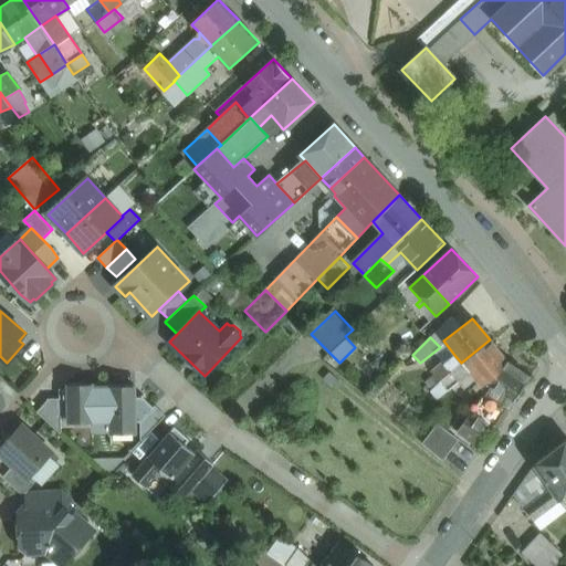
[(506,360),(490,339),(461,363),(468,371),(474,379),(477,383),(472,386),(481,397),(484,392),(506,360)]
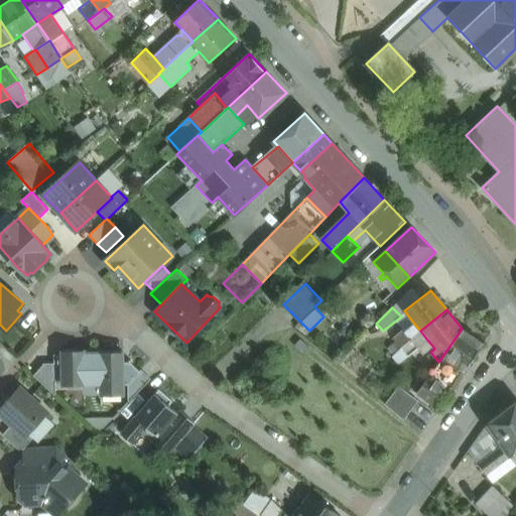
[(414,324),(404,331),(410,339),(420,331),(414,324)]
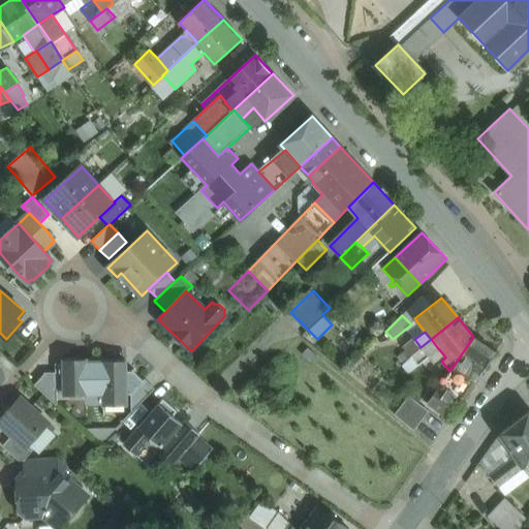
[(473,337),(453,367),(475,381),(495,352),(473,337)]
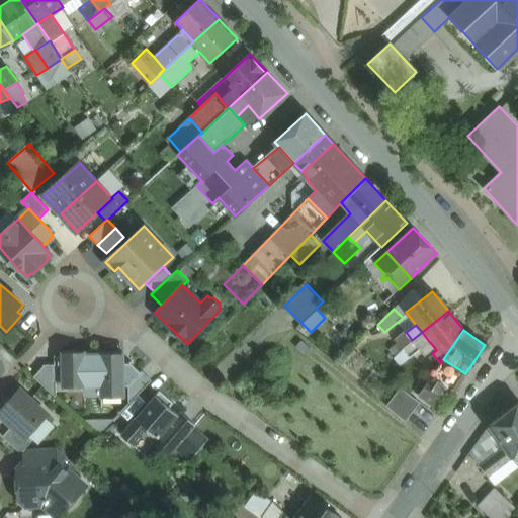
[(406,331),(396,339),(402,348),(412,340),(406,332),(406,331)]
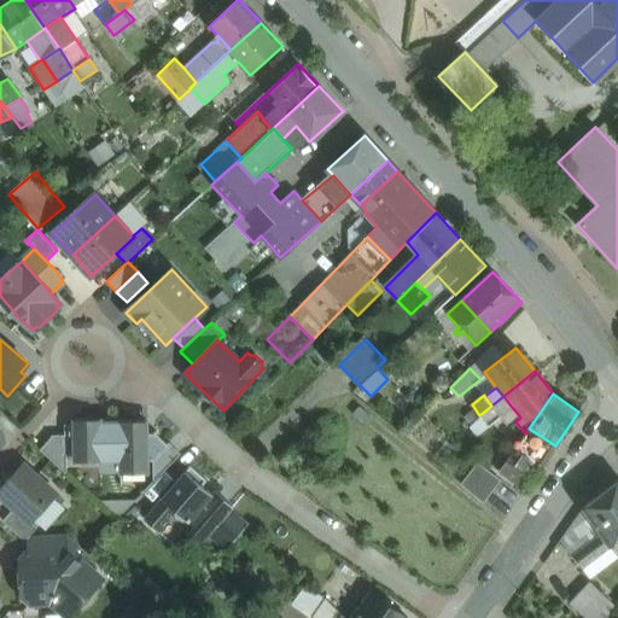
[(503,396),(491,406),(500,415),(511,406),(503,396)]
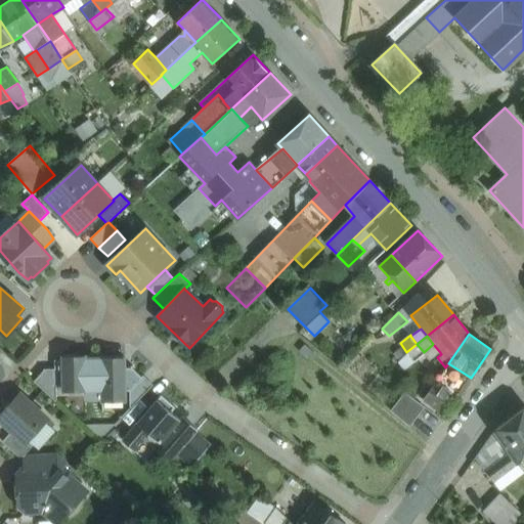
[(417,344),(406,352),(415,362),(425,354),(424,352),(417,344)]
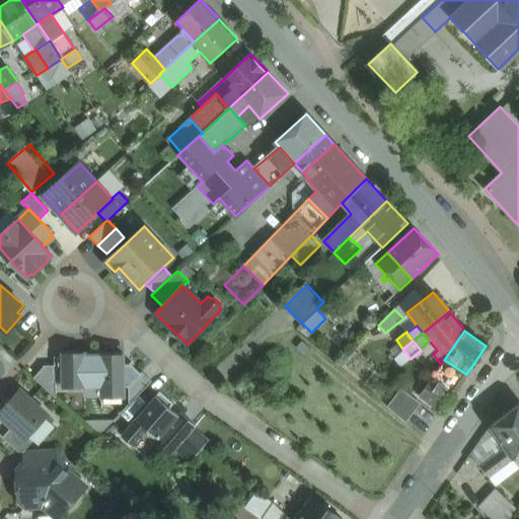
[(429,341),(420,349),(421,351),(425,355),(435,348),(429,341)]
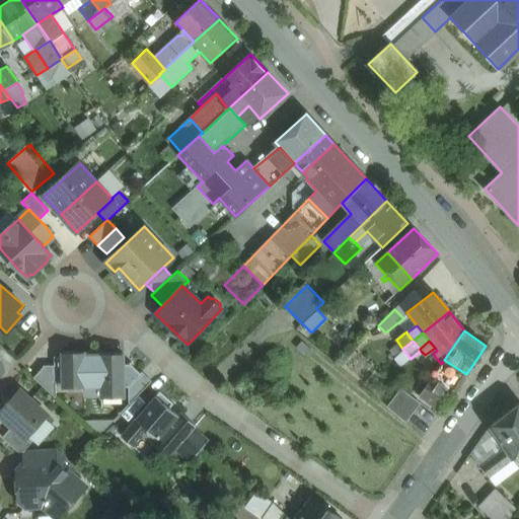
[(85,356),(85,353),(62,353),(63,381),(63,387),(86,387),(86,386),(101,386),(100,356),(85,356)]
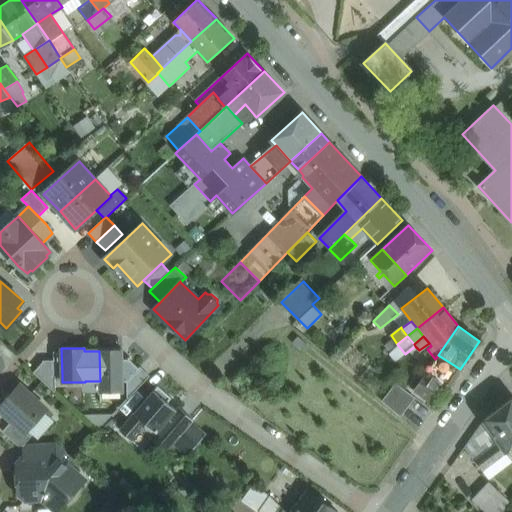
[(122,349),(99,349),(100,381),(100,388),(100,392),(123,392),(123,382),(122,360),(122,351),(122,349)]
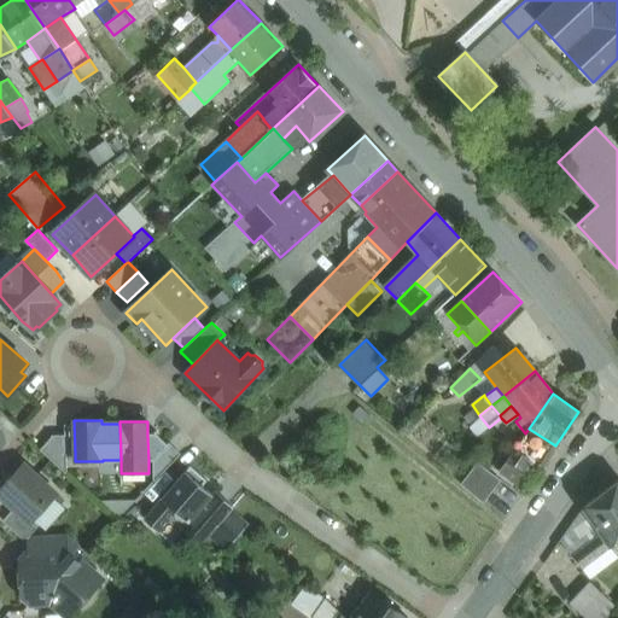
[(74,425),(66,425),(64,425),(65,435),(66,435),(66,454),(75,454),(74,425)]
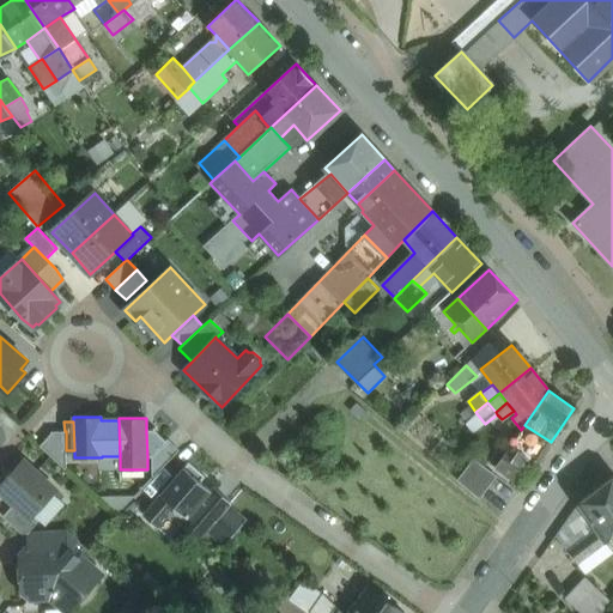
[(551,442),(525,425),(521,430),(509,448),(534,466),(551,442)]
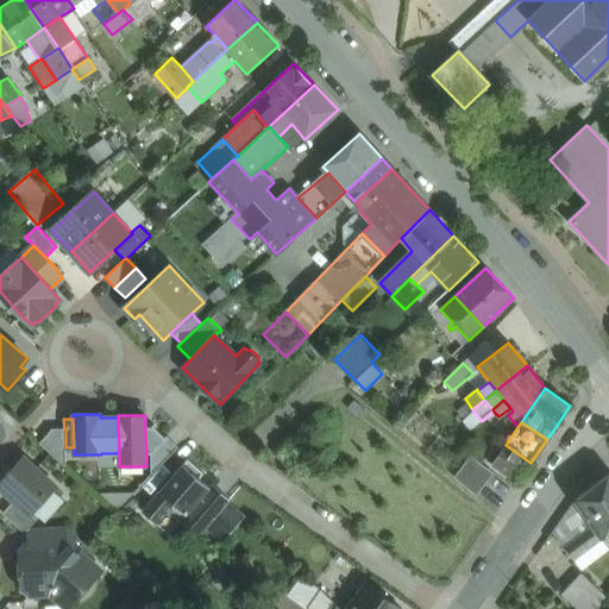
[(152,427),(145,428),(146,454),(151,454),(164,438),(155,428),(155,425),(152,426),(152,427)]
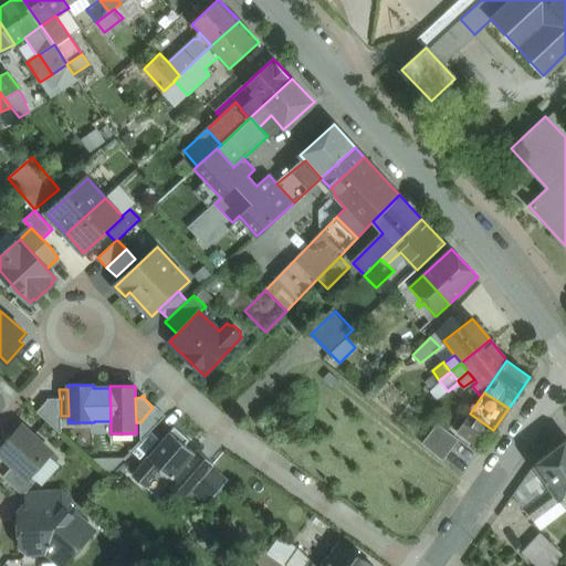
[(61,416),(61,398),(60,398),(48,399),(48,400),(37,412),(60,433),(61,431),(61,416)]
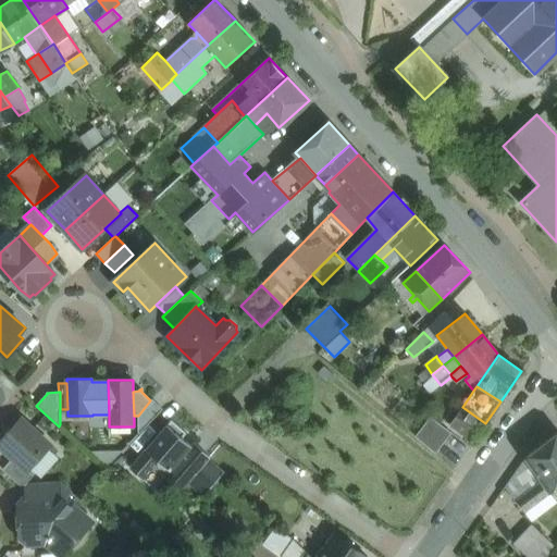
[(150,400),(138,416),(138,433),(139,433),(163,409),(152,399),(150,400)]
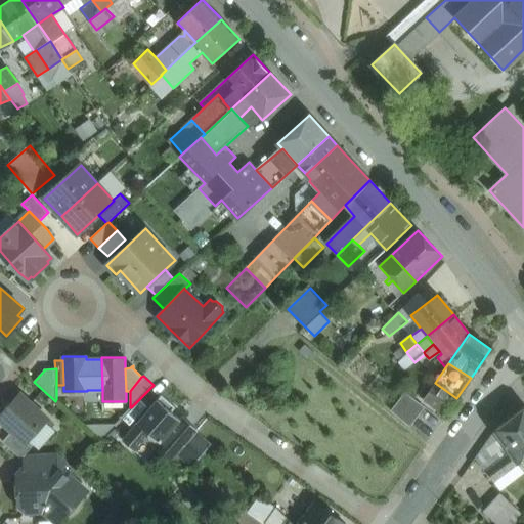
[(456,398),(435,383),(423,400),(444,416),(456,398)]
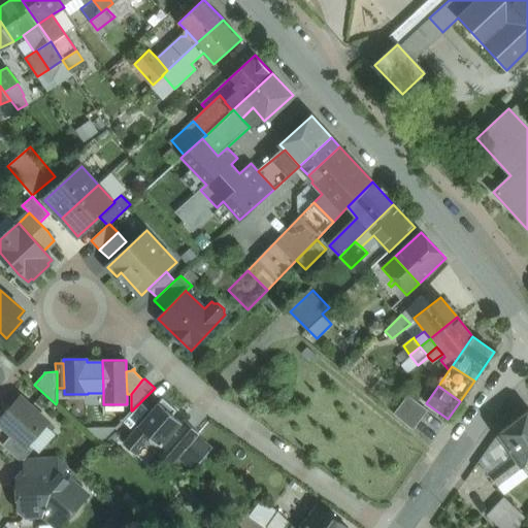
[(417,428),(432,410),(414,395),(399,414),(417,428)]
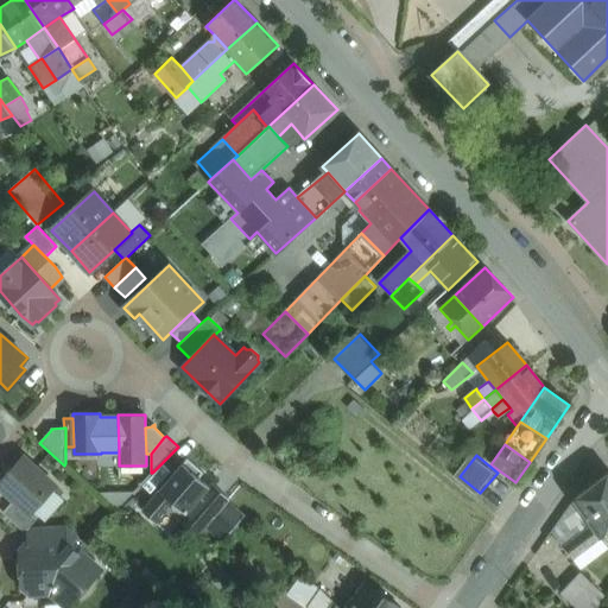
[(24,457),(0,482),(0,486),(14,500),(30,514),(31,513),(55,486),(24,457)]
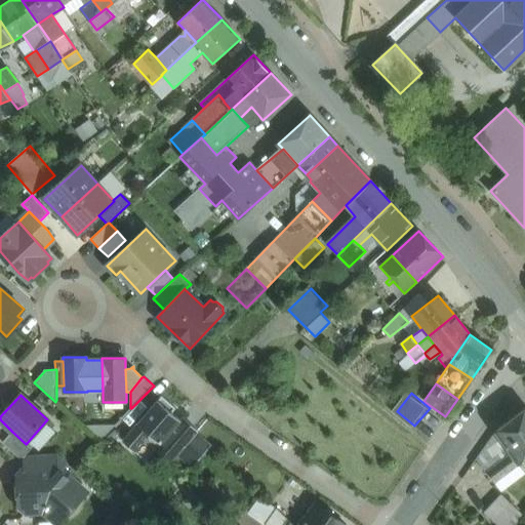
[(175,408),(162,396),(122,442),(146,461),(156,449),(180,420),(172,413),(175,408)]
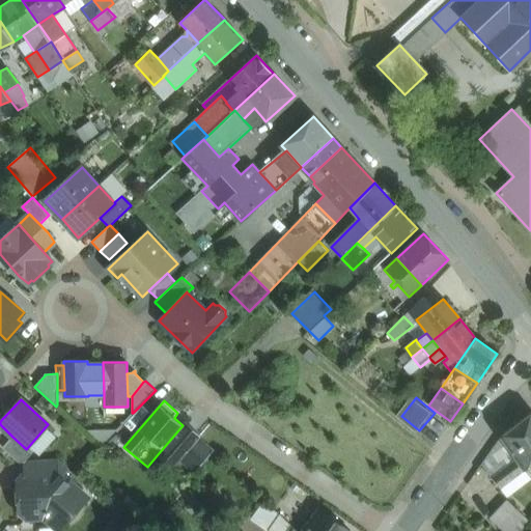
[(530,415),(501,436),(516,459),(524,470),(530,464),(530,415)]
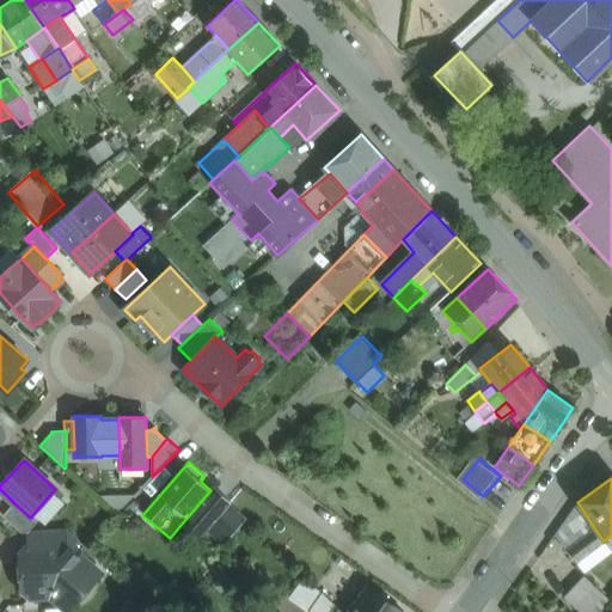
[(182,524),(199,540),(231,503),(214,487),(210,490),(182,524)]
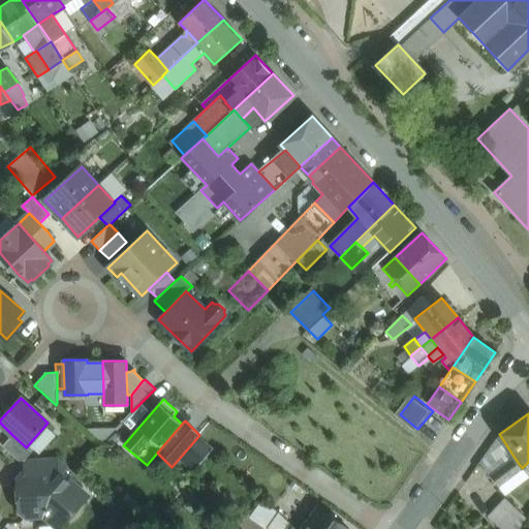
[(26,447),(12,435),(2,445),(19,460),(24,460),(32,450),(27,446),(26,447)]
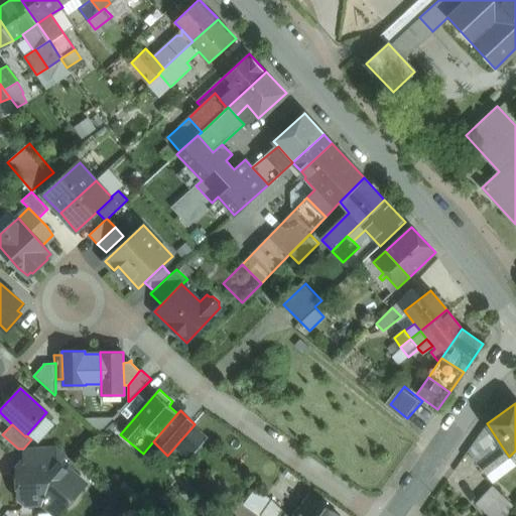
[(56,446),(25,448),(26,464),(55,462),(56,463),(65,454),(56,446)]
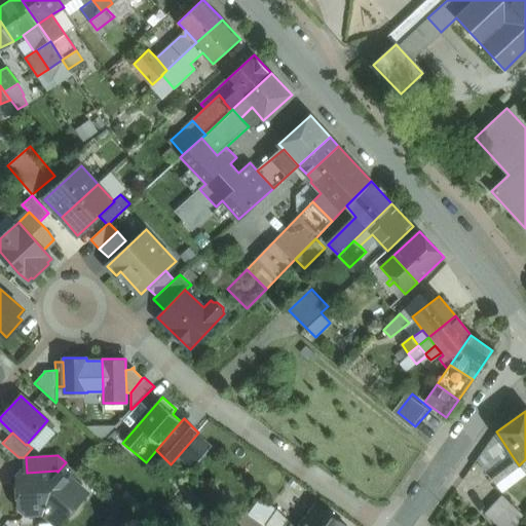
[(512,455),(487,474),(494,483),(519,465),(512,455)]
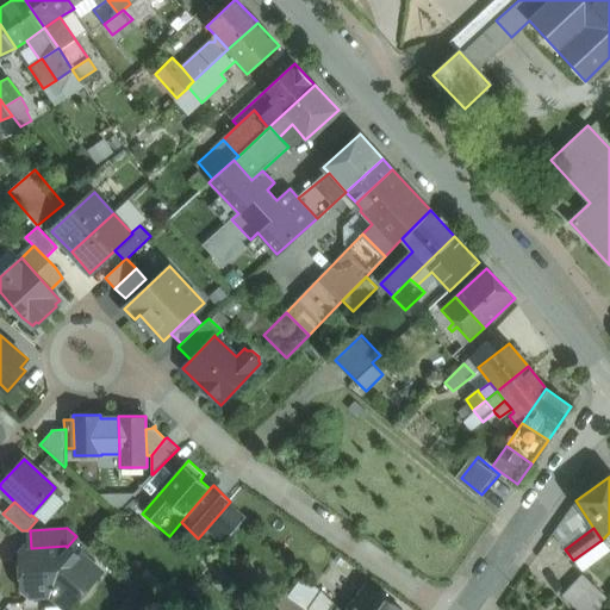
[(31,548),(30,548),(30,549),(23,556),(22,556),(24,584),(25,584),(33,591),(33,592),(53,591),(68,604),(74,598),(83,598),(91,589),(91,579),(97,573),(67,547),(66,546),(31,548)]
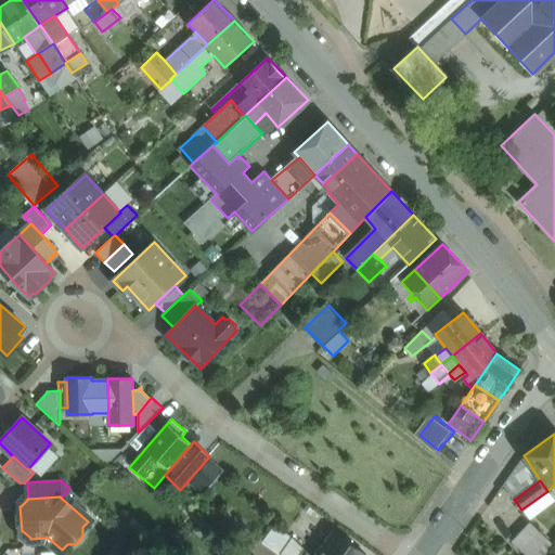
[(533,554),(547,540),(530,523),(513,542),(526,554),(533,554)]
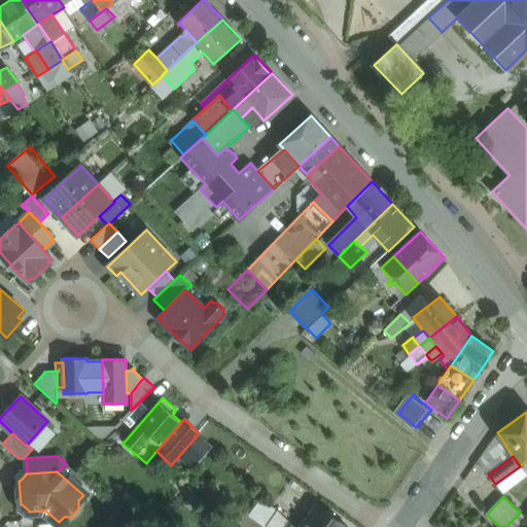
[(329,508),(326,513),(316,505),(309,515),(306,513),(303,517),(300,515),(292,523),(291,526),(292,526),(346,526),(341,523),(344,519),(329,508)]
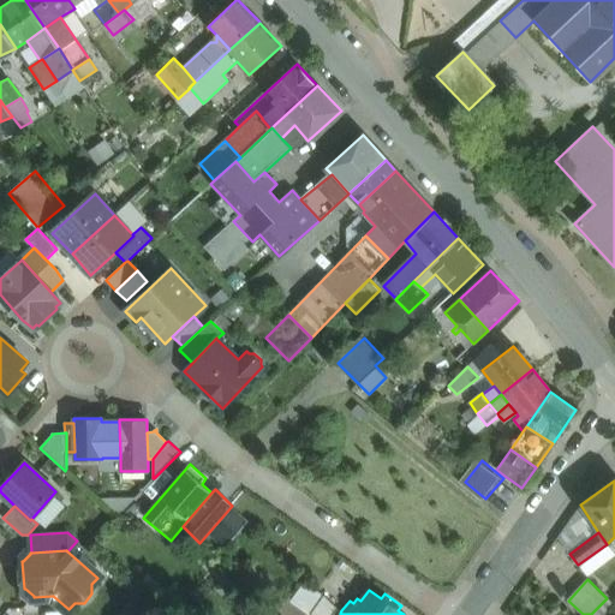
[(334,605),(324,596),(311,614),(314,614),(341,614),(340,614),(341,610),(334,605)]
